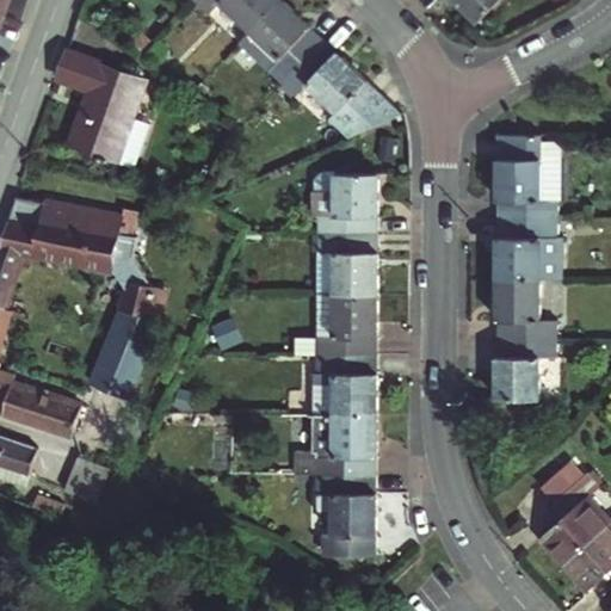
[(275,0),(195,0),(192,4),(204,14),(216,4),(248,34),(278,2),(275,0)]
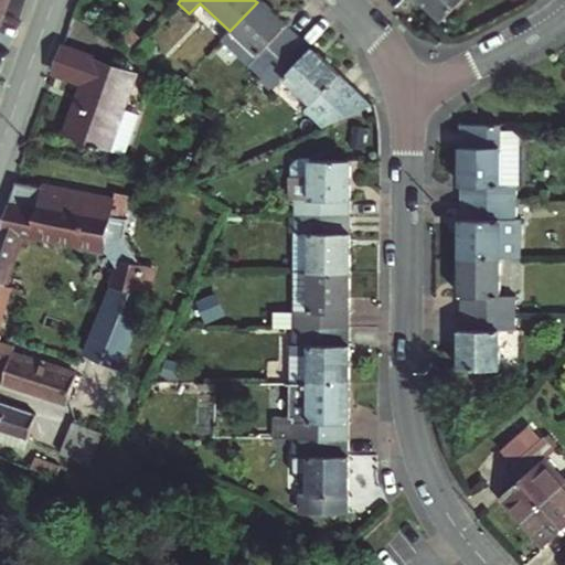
[(417,0),(440,21),(460,0),(417,0)]
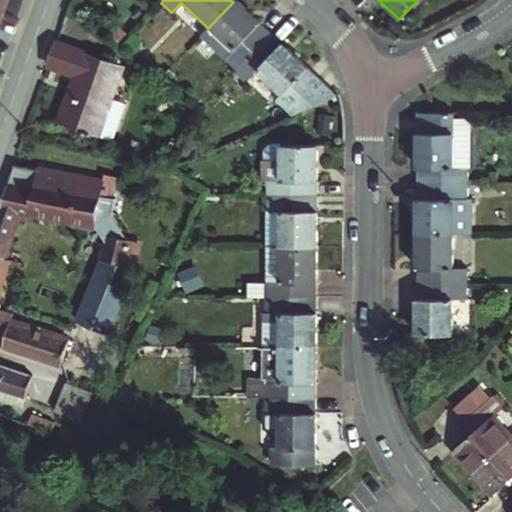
[(233,2),(208,28),(199,38),(234,71),(268,36),(233,2)]
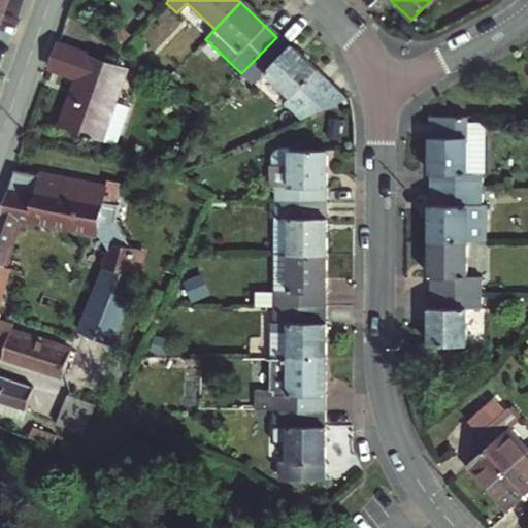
[(297,122),(337,104),(335,99),(338,96),(276,37),(241,73),(253,85),(263,74),(289,99),(283,106),(297,122)]
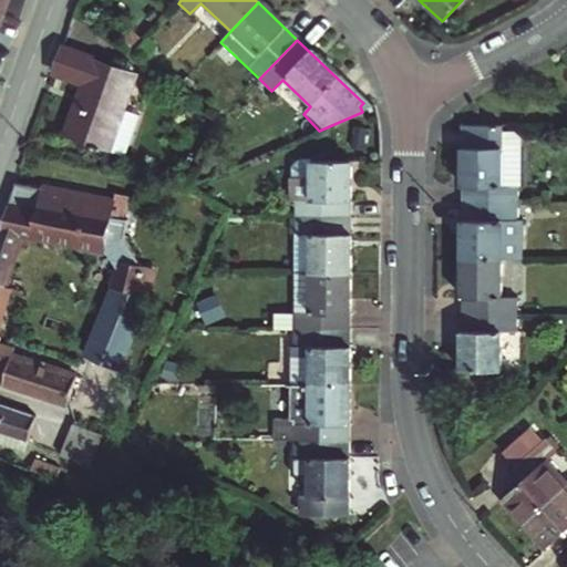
[(52,60),(49,70),(80,80),(74,95),(62,134),(122,153),(127,137),(134,115),(119,110),(131,72),(91,58),(92,53),(59,42),(52,60)]
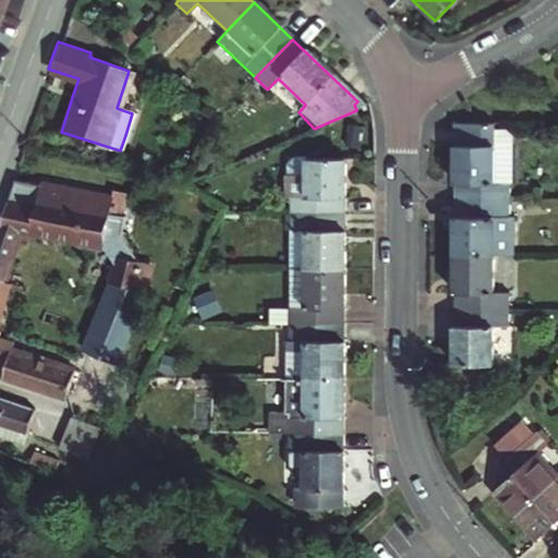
[(489,122),(450,122),(450,201),(505,201),(505,183),(510,183),(510,136),(501,128),(489,128),(489,122)]
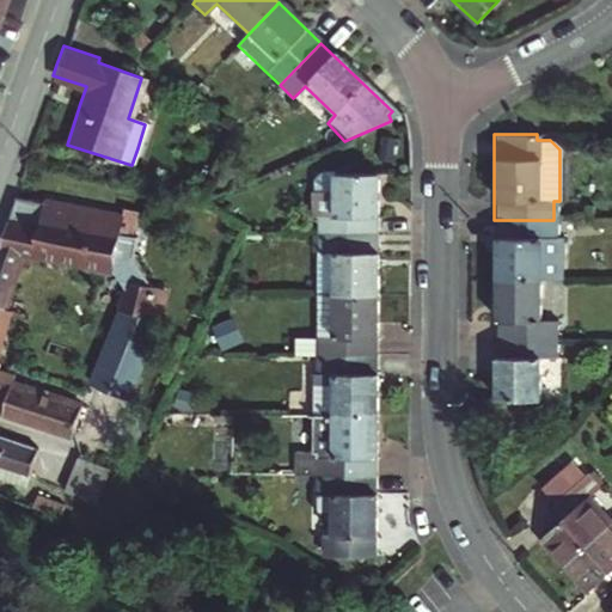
[(316,233),(374,234),(375,175),(332,173),(332,171),(318,171),(310,181),(310,218),(316,218),(316,233)]
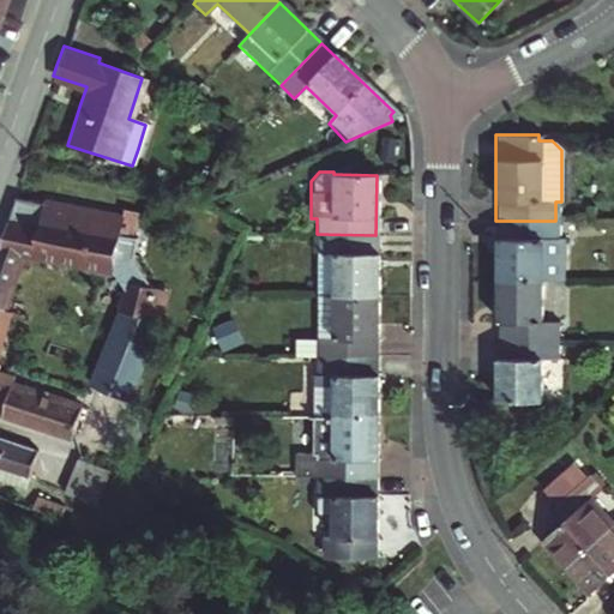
[(0,242),(0,275),(12,278),(32,282),(38,252),(110,266),(121,217),(44,200),(40,222),(8,216),(0,242)]
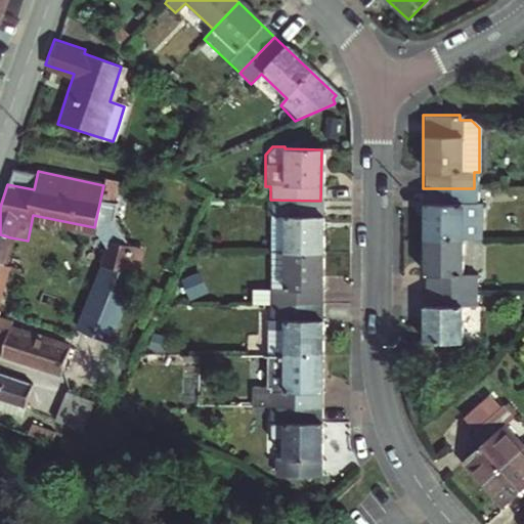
[(460,239),(476,239),(477,205),(474,205),(474,188),(423,188),(422,239),(460,239)]
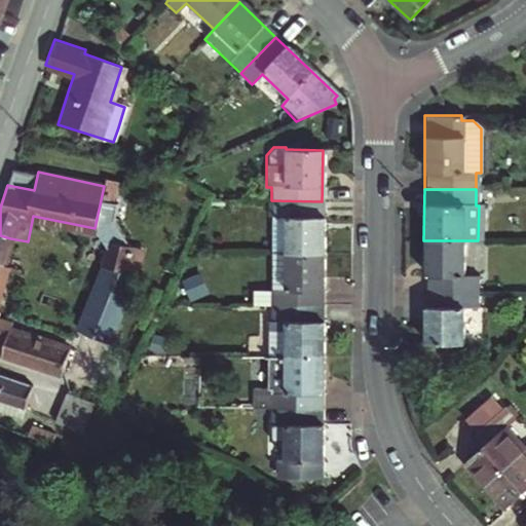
[(322,201),(271,200),(271,218),(271,254),(322,255),(322,201)]
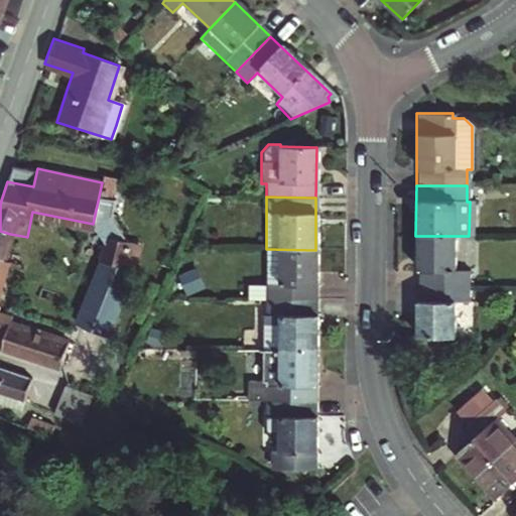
[(112,229),(93,224),(92,229),(110,234),(112,229)]
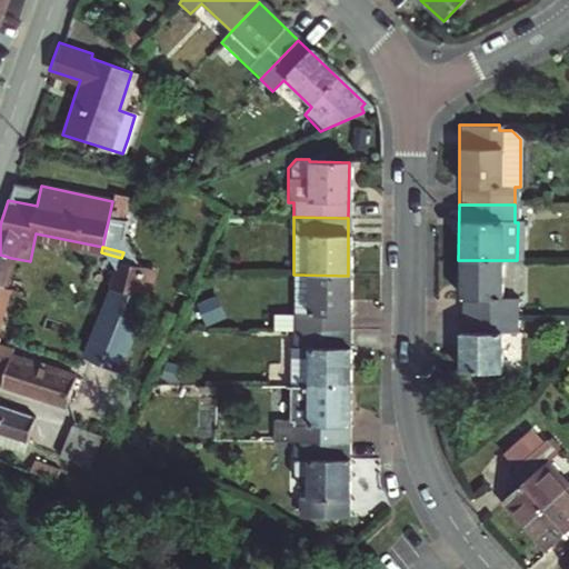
[(0,278),(5,280),(11,258),(0,255),(0,278)]
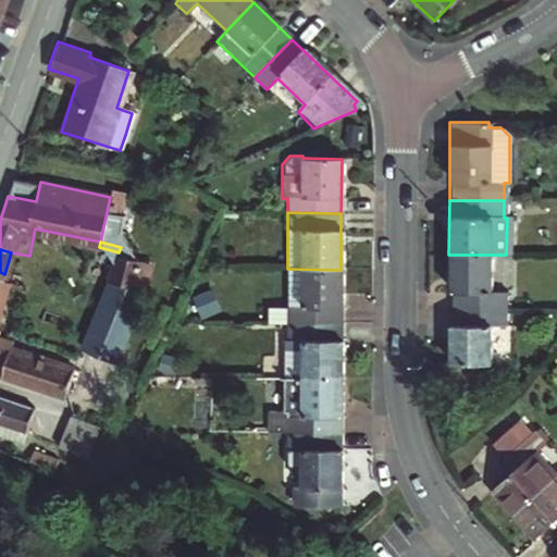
[(145,263),(120,252),(119,252),(109,279),(134,288),(145,263)]
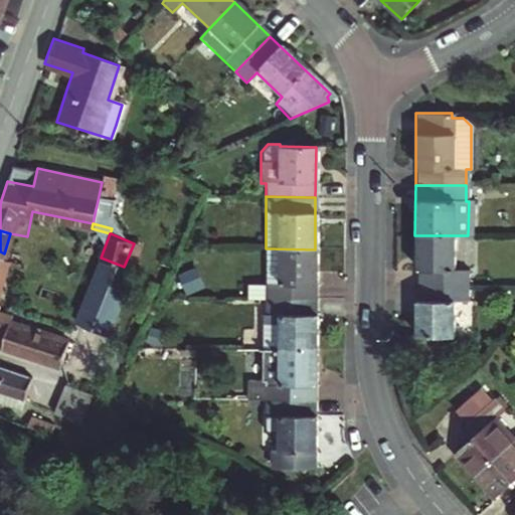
[(414,286),(465,286),(466,270),(452,270),(452,235),(414,235),(414,286)]
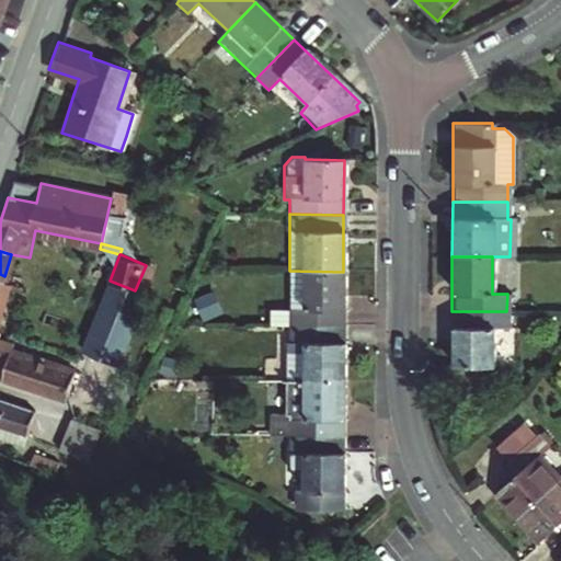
[(270,325),(288,325),(343,327),(343,272),(289,271),(288,308),(270,308),(270,325)]
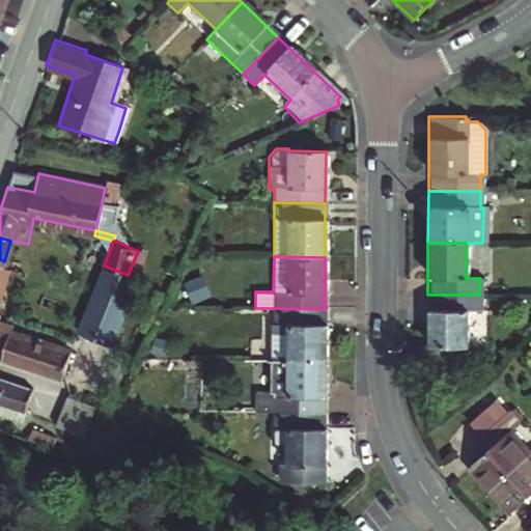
[(113,271),(81,334),(111,350),(140,284),(113,271)]
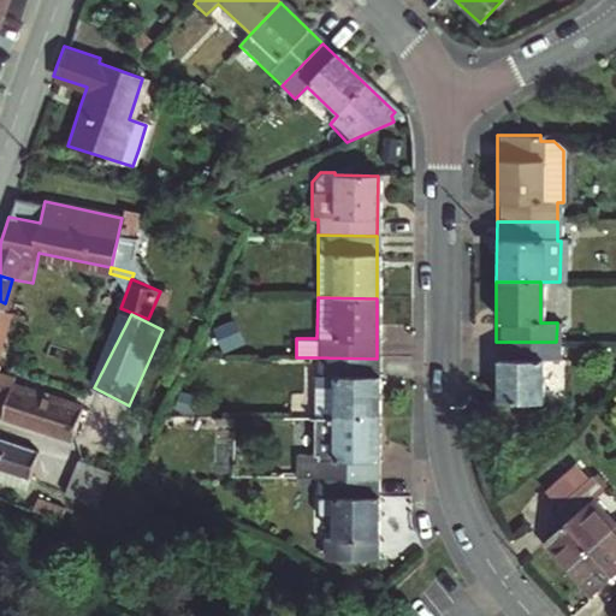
[(556,342),(496,342),(496,402),(539,403),(540,361),(556,361),(556,342)]
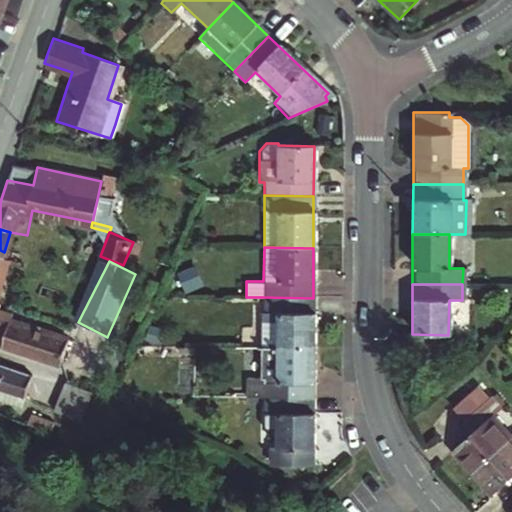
[(263,347),(313,348),(313,298),(263,297),(263,312),(257,312),(257,347),(263,347)]
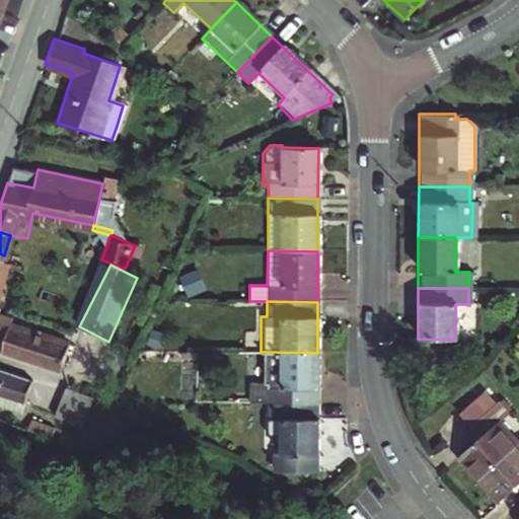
[(0,316),(0,348),(0,347),(61,365),(69,340),(0,316)]
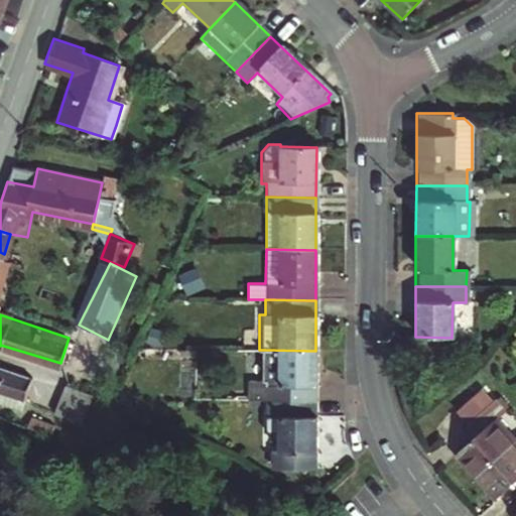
[(250,400),(264,400),(314,401),(315,351),(265,350),(259,350),(260,382),(250,382),(250,400)]
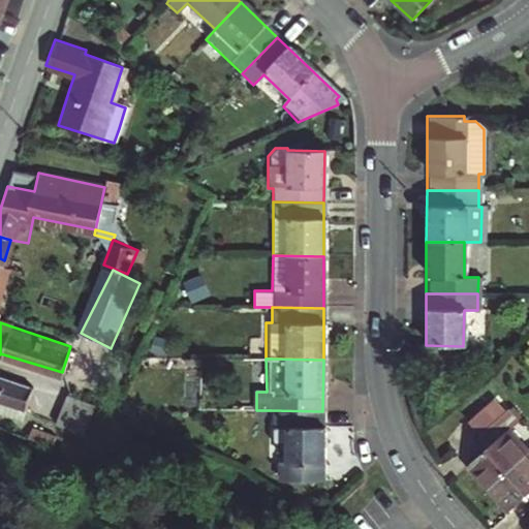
[(33,386),(0,373),(0,398),(27,406),(33,386)]
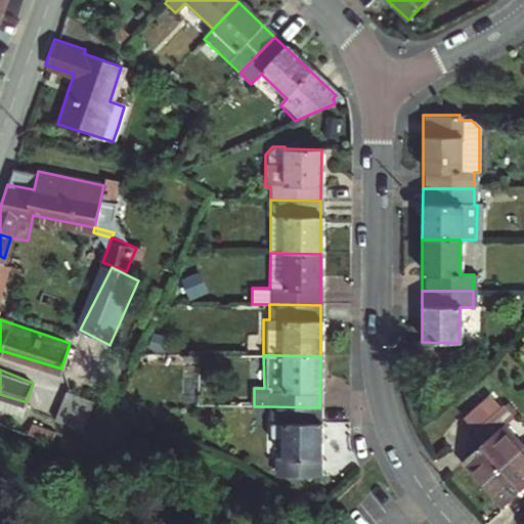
[(96,397),(69,387),(56,417),(83,427),(96,397)]
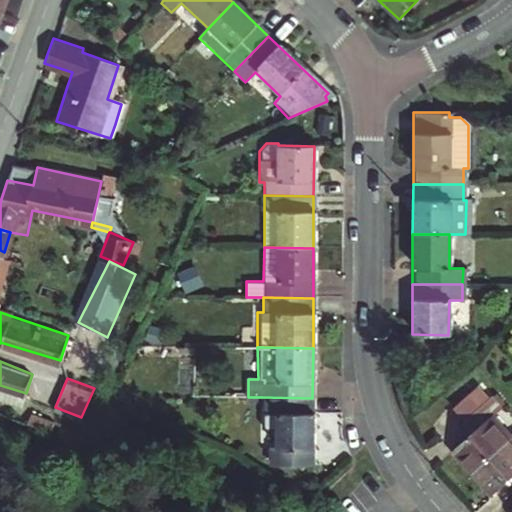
[(0,395),(23,403),(26,393),(0,385),(0,395)]
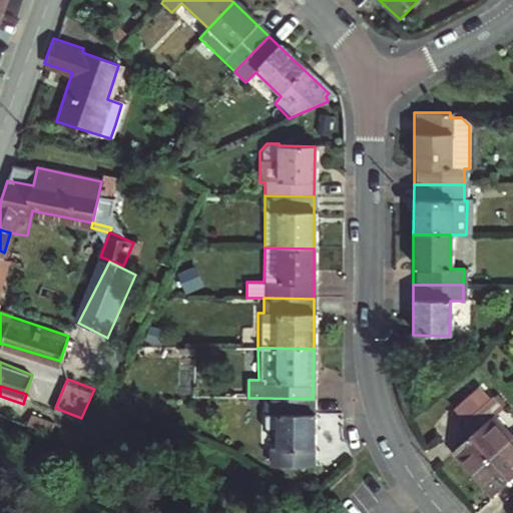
[(277,450),(271,450),(271,468),(313,468),(313,399),(263,398),(264,415),(278,415),(277,450)]
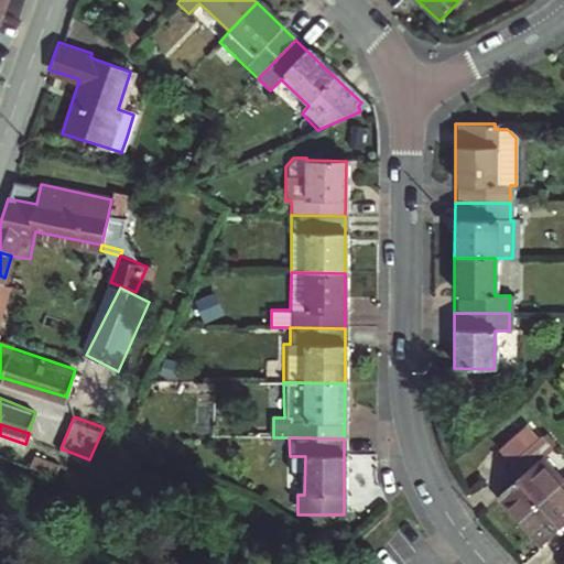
[(496,497),(520,521),(561,480),(537,456),(544,448),(534,438),(508,464),(519,474),(496,497)]
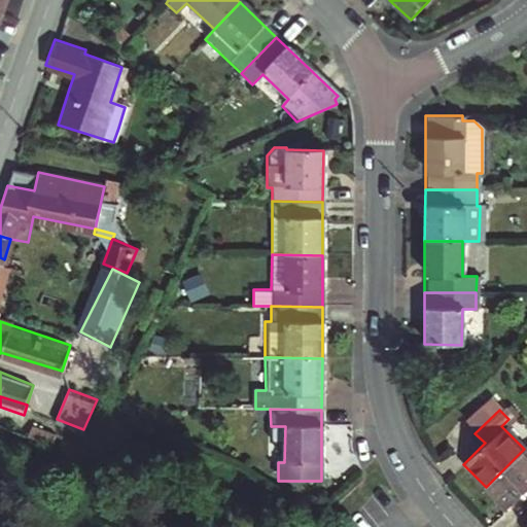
[(507,508),(526,489),(526,452),(524,449),(486,487),(507,508)]
